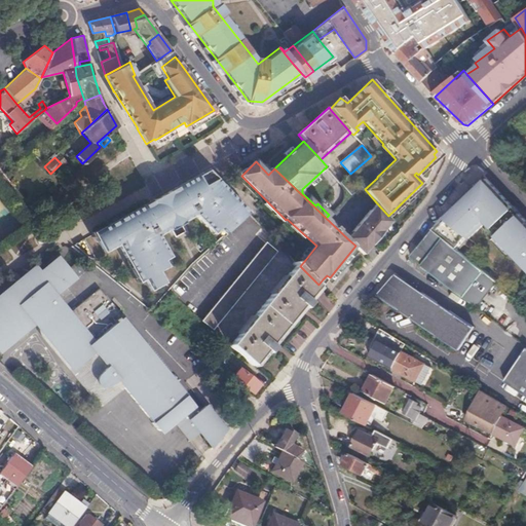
[(225,234),(249,214),(205,171),(175,188),(218,230),(220,228),(225,234)]
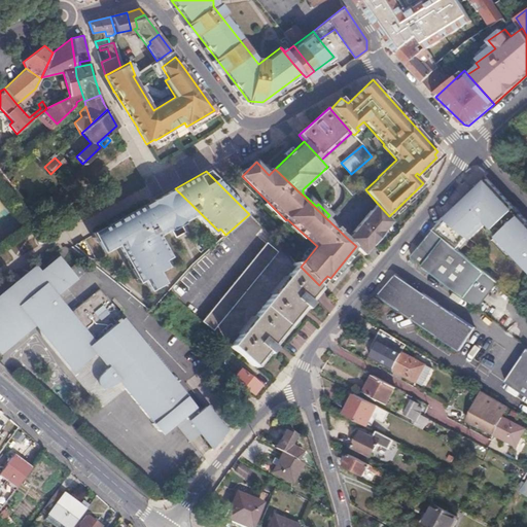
[(526,218),(486,176),(447,213),(433,230),(460,251),(470,239),(480,230),(478,229),(486,220),(498,234),(496,236),(526,267),(526,218)]
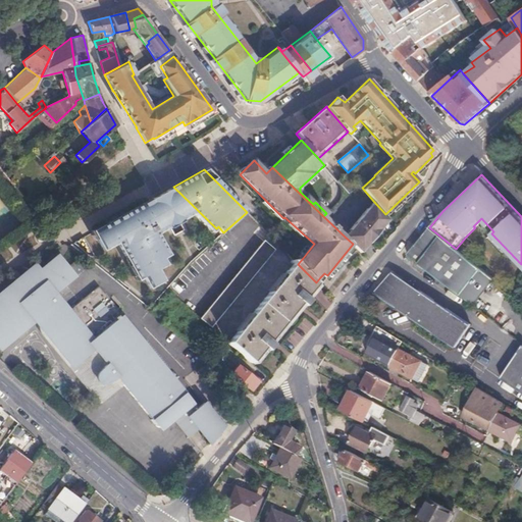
[(216,228),(173,187),(92,232),(103,251),(116,244),(138,280),(143,277),(149,290),(162,281),(156,271),(164,266),(161,260),(167,256),(156,236),(193,214),(211,233),(216,228)]
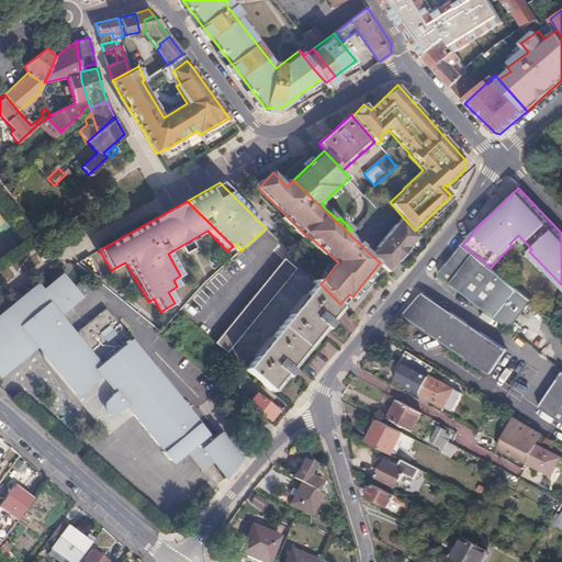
[(380,262),(390,272),(419,236),(415,231),(403,217),(396,225),(395,224),(377,247),(378,248),(371,255),(380,262)]
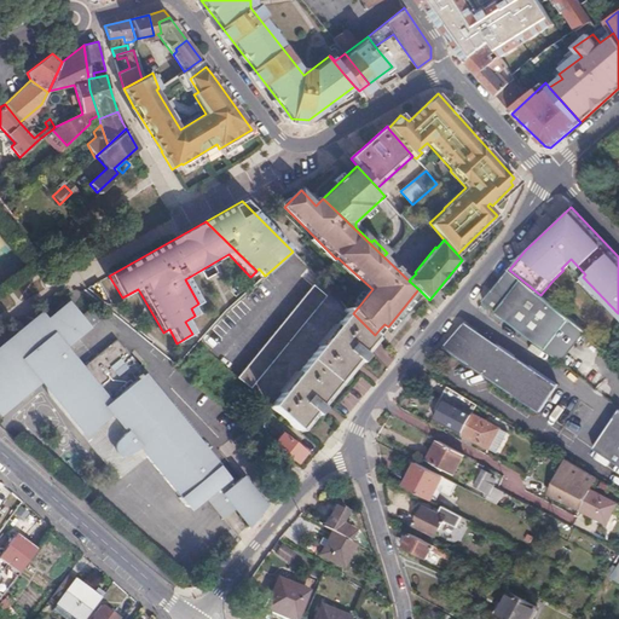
[(509,270),(481,302),(561,363),(586,333),(509,270)]
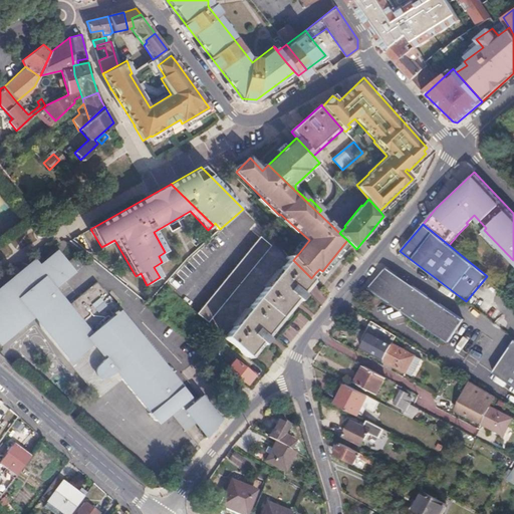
[(196,313),(206,322),(271,248),(261,239),(196,313)]
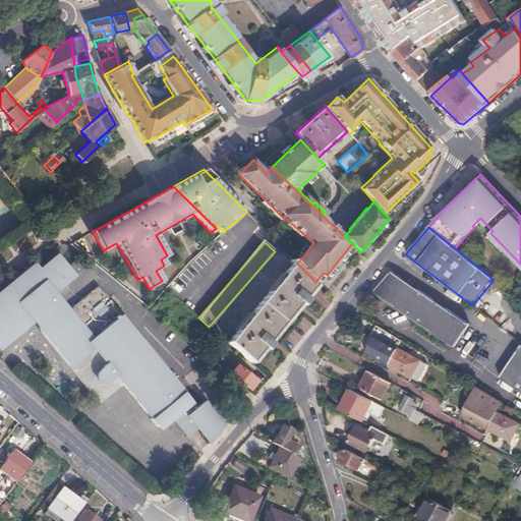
[(198,458),(224,428),(205,403),(197,409),(121,313),(115,319),(111,313),(117,308),(97,283),(68,305),(55,289),(75,272),(67,262),(61,257),(55,255),(51,256),(45,261),(43,266),(43,269),(36,274),(33,270),(25,276),(20,271),(0,287),(0,340),(11,331),(13,334),(42,311),(45,316),(42,322),(41,325),(43,331),(71,365),(76,367),(80,368),(84,366),(101,353),(111,367),(107,371),(107,375),(109,379),(112,379),(117,375),(151,416),(150,418),(160,429),(164,431),(168,431),(173,427),(198,458)]
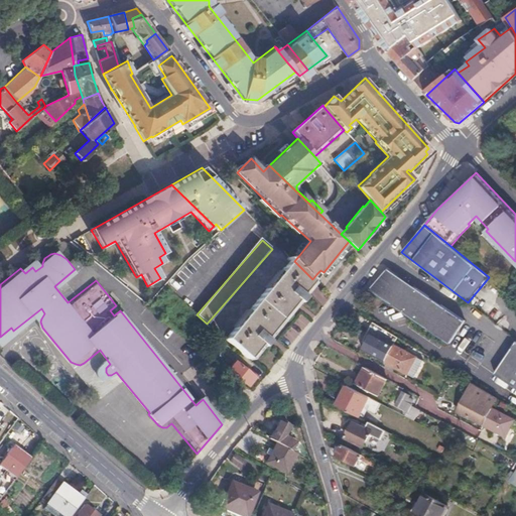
[(227,340),(248,359),(260,344),(263,347),(268,341),(265,338),(297,300),(300,302),(305,297),(302,294),(314,281),(312,279),(294,261),(291,264),(227,340)]
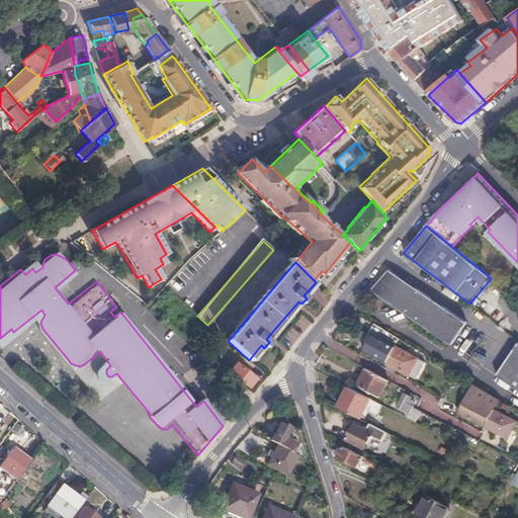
[(389,270),(386,272),(397,279),(397,276),(389,270)]
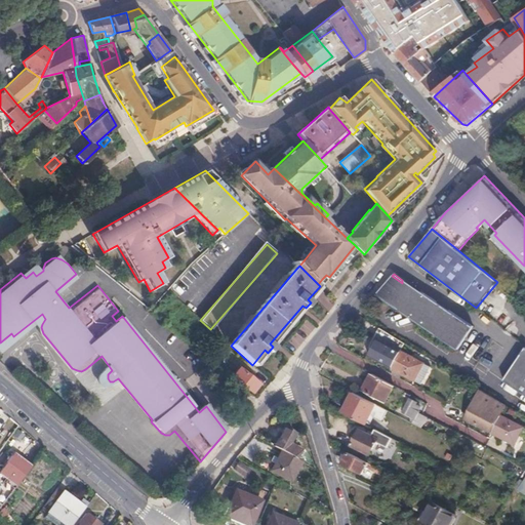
[(392,276),(375,295),(452,347),(466,328),(407,287),(402,283),(392,276)]
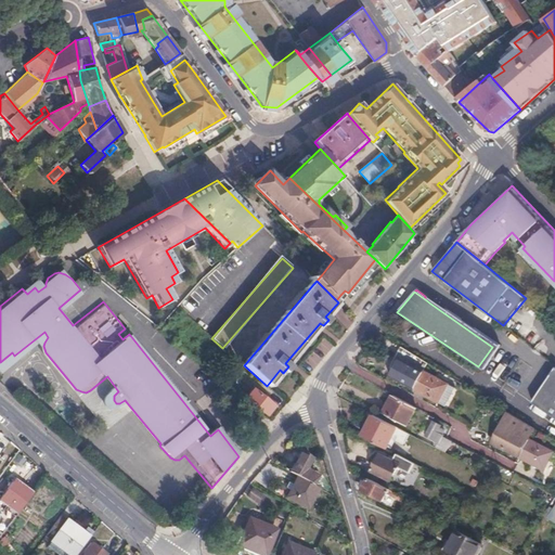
[(430,304),(492,347),(495,343),(443,308),(430,304)]
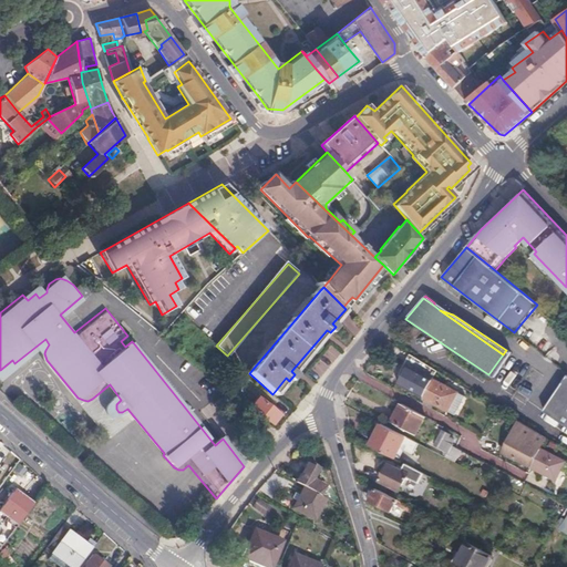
[(437,371),(410,353),(399,375),(401,378),(398,383),(423,397),(433,378),(437,371)]
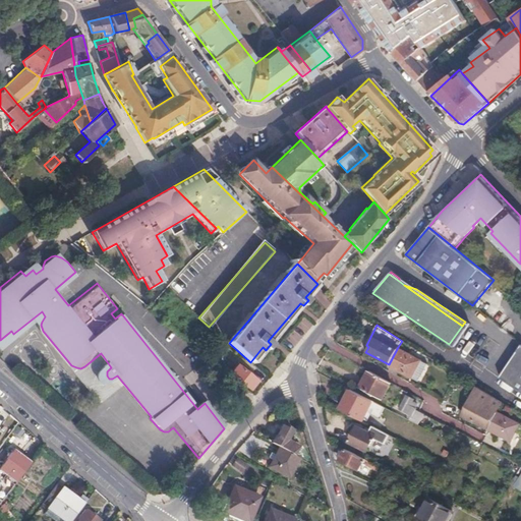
[(520,343),(510,359),(520,366),(520,343)]
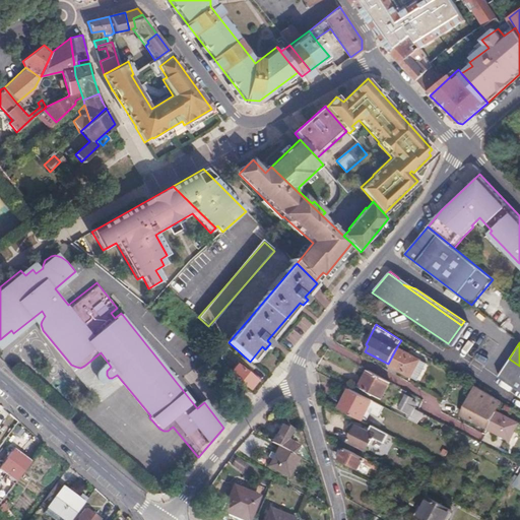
[(397,346),(388,364),(420,381),(430,365),(397,346)]
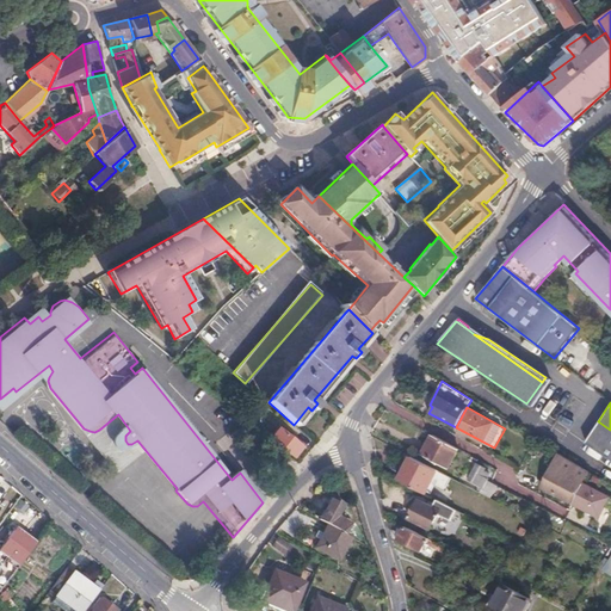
[(610,430),(598,421),(584,442),(610,460),(610,430)]
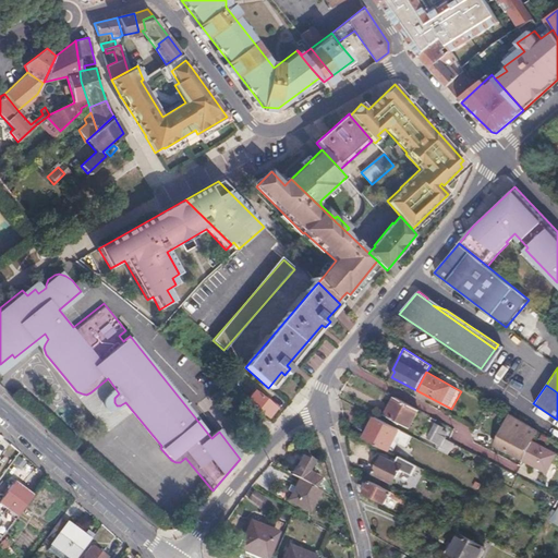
[(245,401),(267,419),(277,408),(266,398),(264,401),(253,391),(245,401)]
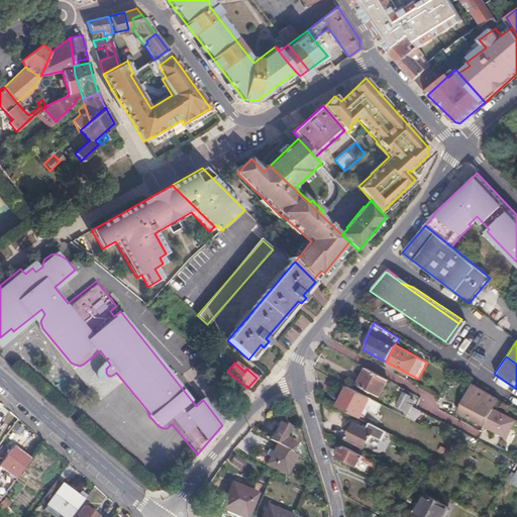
[(388,380),(365,368),(356,382),(362,385),(374,391),(380,394),(388,380)]
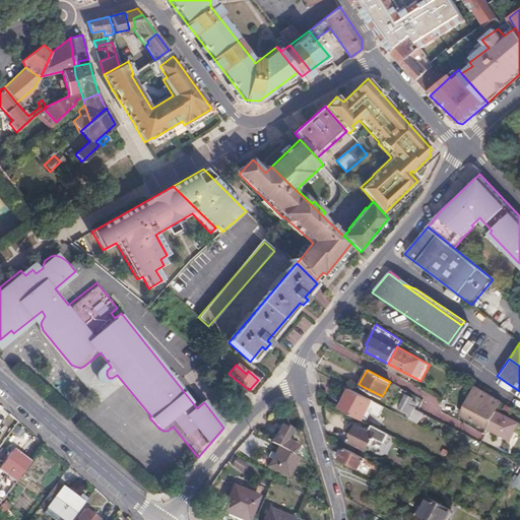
[(235,401),(242,393),(233,386),(226,394),(235,401)]
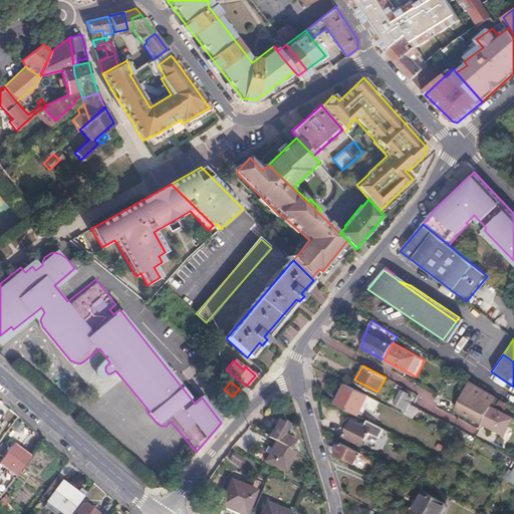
[(371,389),(359,382),(358,384),(369,391),(371,389)]
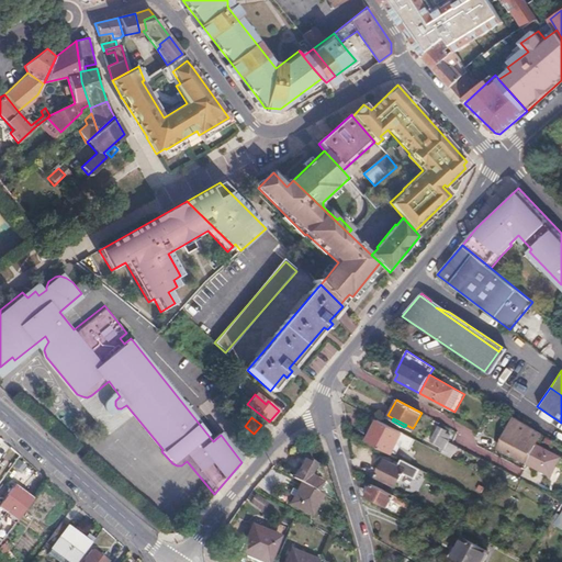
[(403,431),(379,419),(367,441),(392,453),(403,431)]
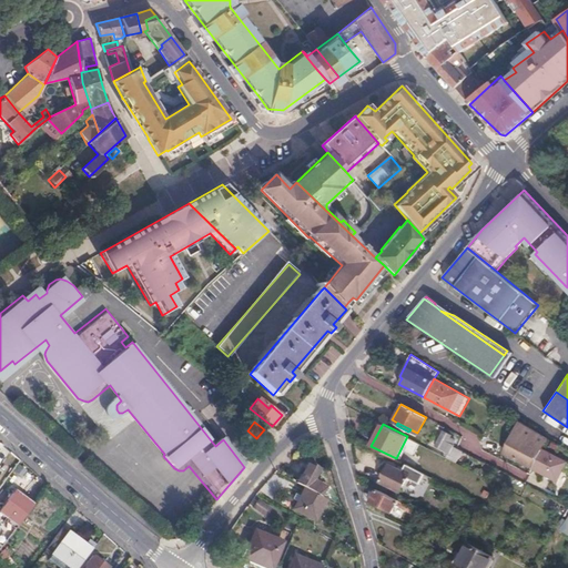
[(449,452),(452,447),(453,445),(452,443),(454,439),(448,438),(449,435),(443,430),(436,444),(449,452)]
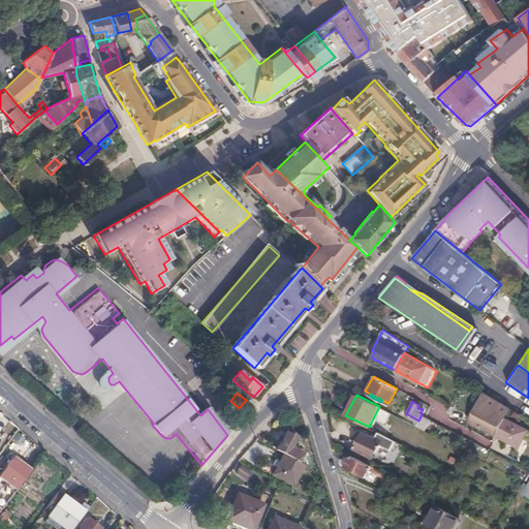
[(472,425),(495,436),(504,418),(478,404),(472,415),(475,417),(472,425)]
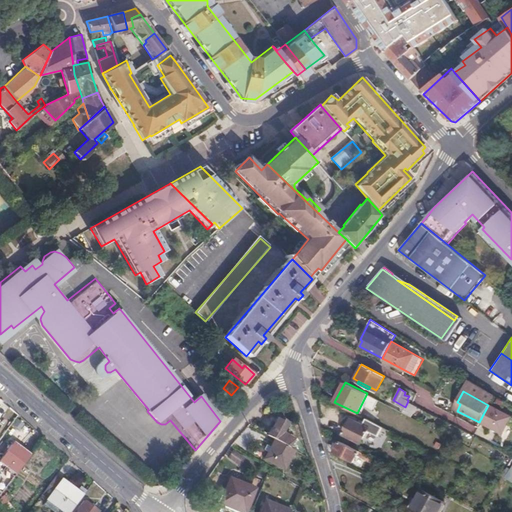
[(405,407),(403,412),(411,416),(415,406),(407,403),(405,407)]
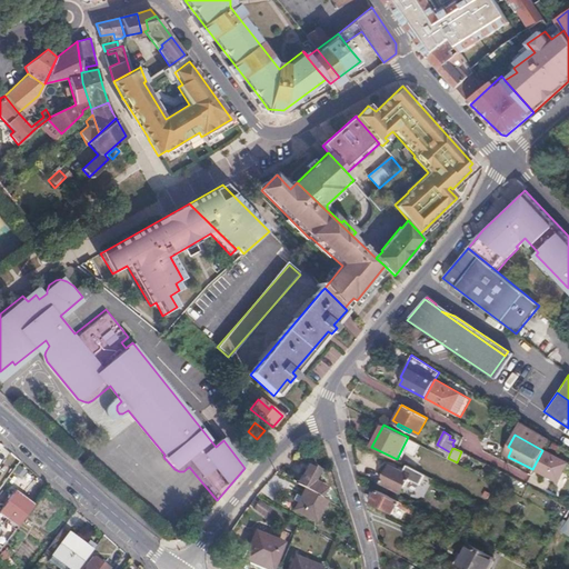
[(568,463),(542,450),(532,469),(557,482),(561,475),(565,477),(568,468),(568,463)]
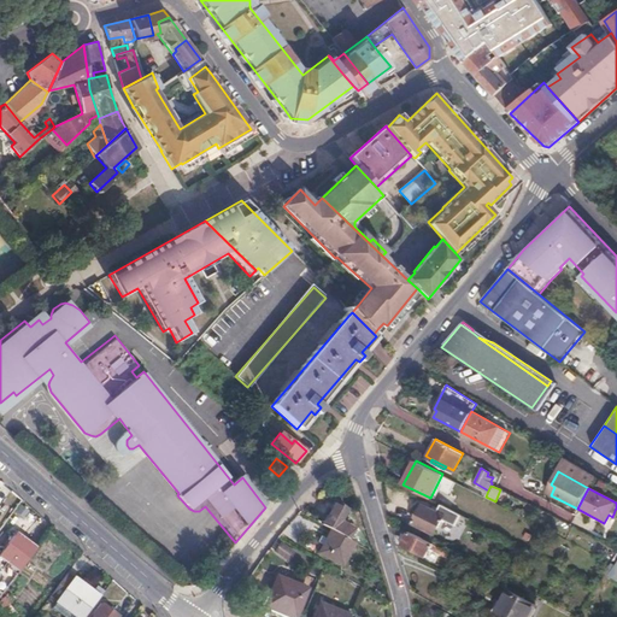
[(347,509),(335,501),(330,510),(342,517),(347,509)]
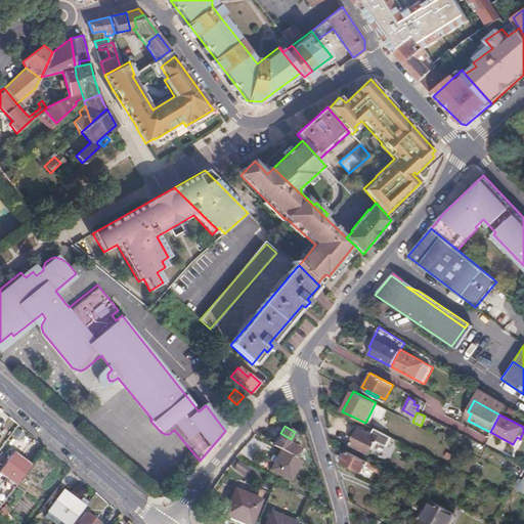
[(389,436),(373,428),(369,433),(356,426),(348,442),(367,451),(374,439),(384,444),(389,436)]
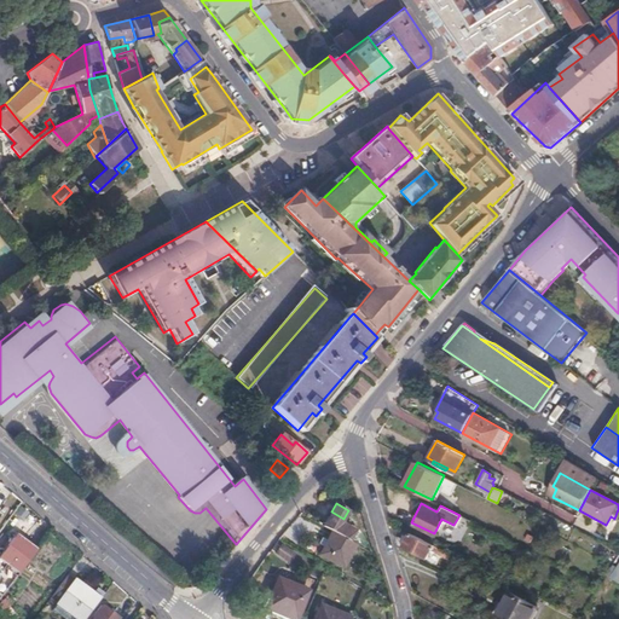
[(343,519),(331,512),(323,526),(350,541),(356,530),(342,521),(343,519)]
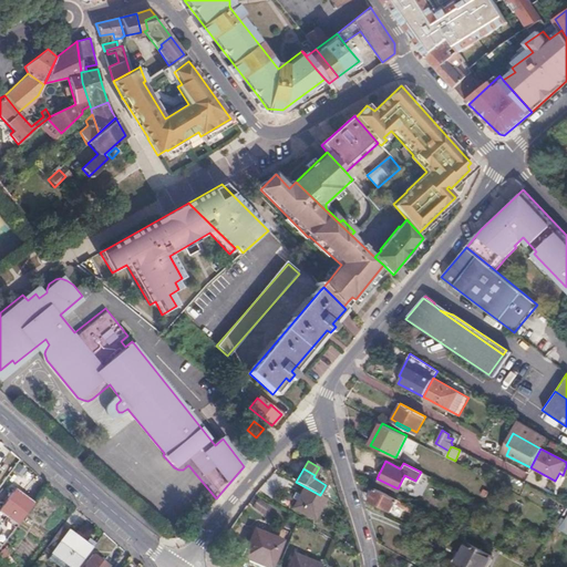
[(320,495),(303,486),(298,495),(295,501),(291,508),(315,521),(327,500),(320,495)]
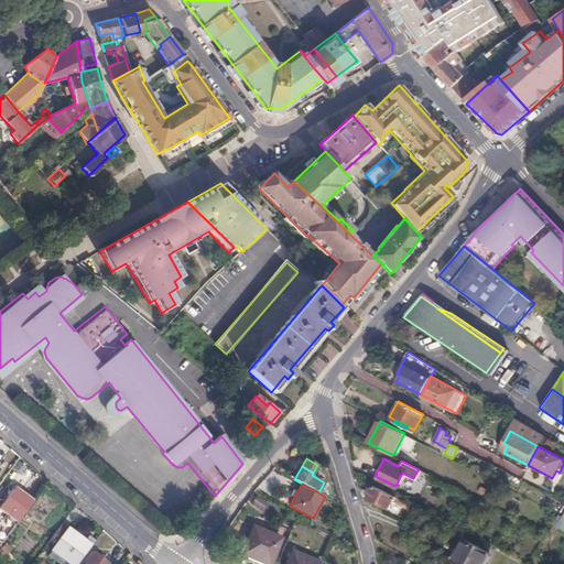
[(411,505),(373,486),(367,498),(389,508),(393,501),(409,509),(411,505)]
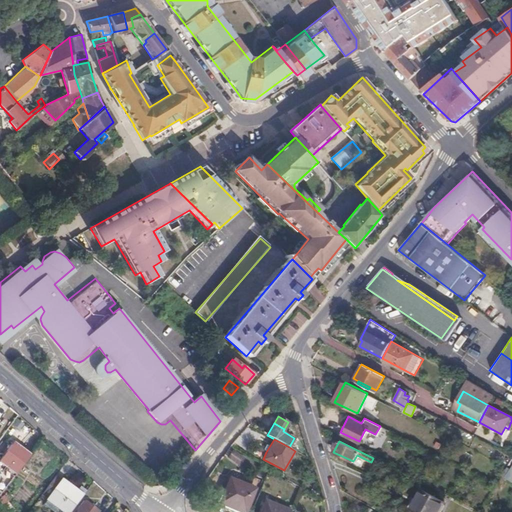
[(0,462),(14,474),(29,455),(13,443),(0,458),(0,462)]
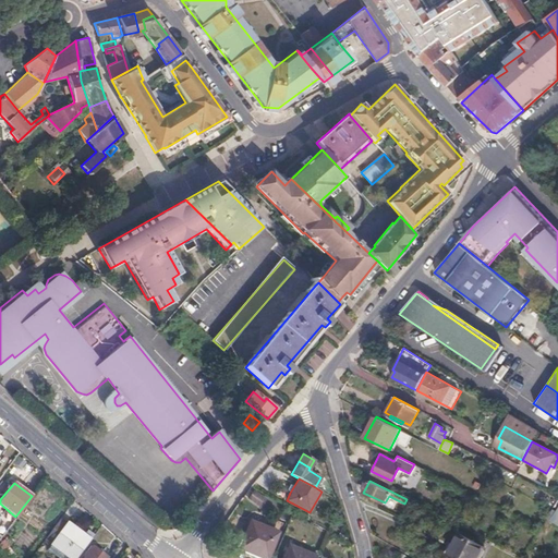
[(547,517),(557,523),(557,509),(557,511),(553,509),(547,517)]
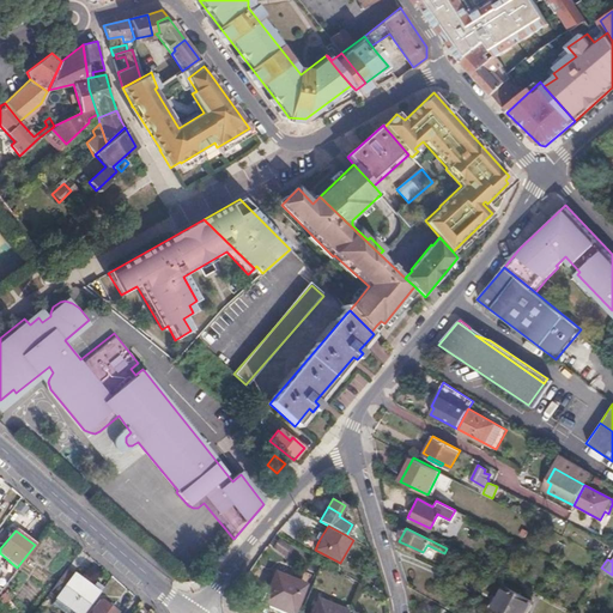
[(78,612),(84,612),(103,588),(96,582),(92,588),(67,570),(50,592),(78,612)]
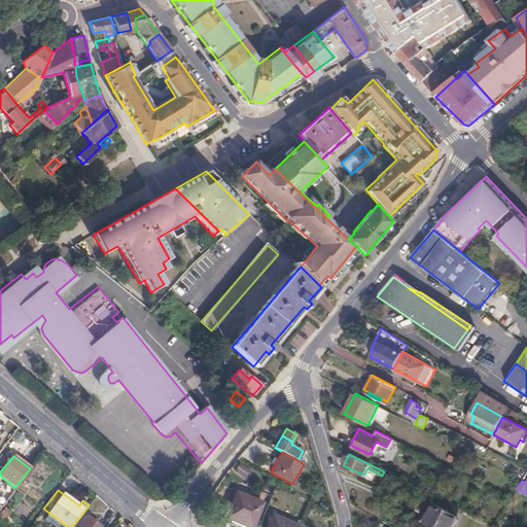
[(251,526),(262,502),(237,492),(225,518),(248,526),(251,526)]
